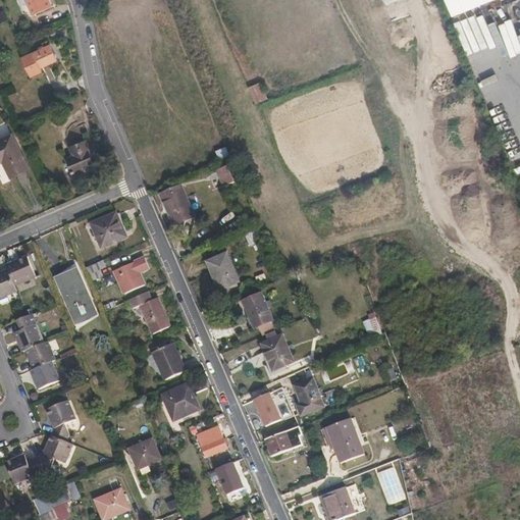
[(24,0),(29,8),(31,14),(41,9),(50,5),(48,0),(24,0)]
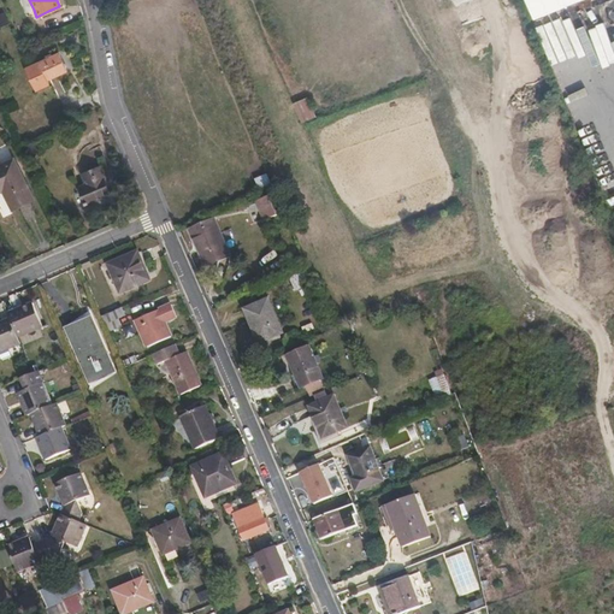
[(525,0),(532,16),(573,0),(525,0)]
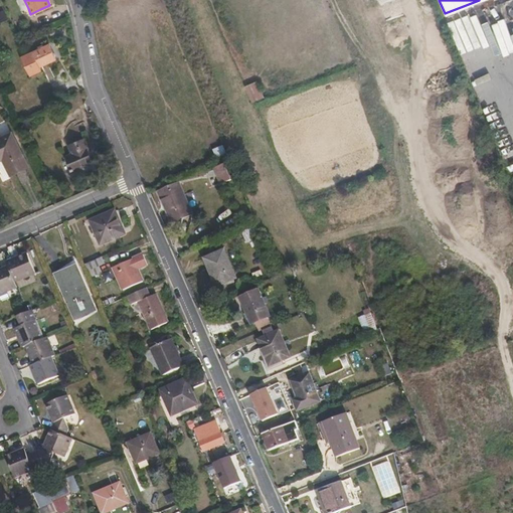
[(48,42),(19,56),(28,74),(40,68),(38,65),(55,57),(48,42)]
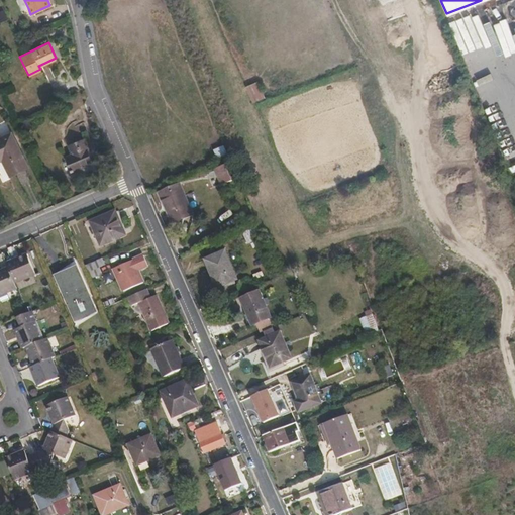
[(10,131),(0,136),(0,159),(1,158),(9,174),(27,166),(10,131)]
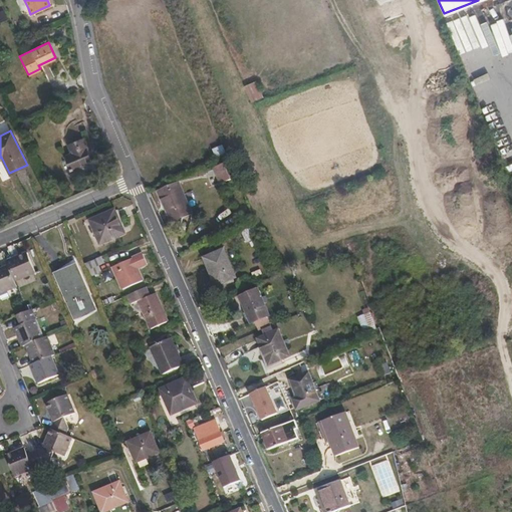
[(70,152),(64,154),(70,170),(75,168),(91,162),(85,147),(86,147),(86,145),(83,137),(66,144),(70,152)]
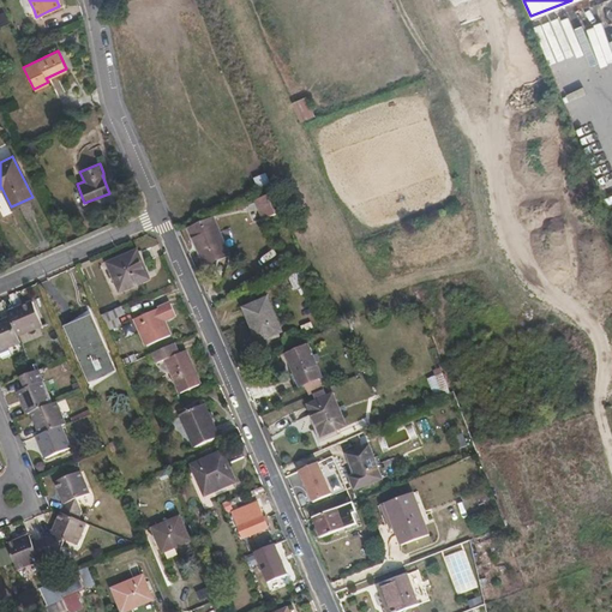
[(264,172),(252,177),(257,187),(269,181),(267,179),(264,172)]
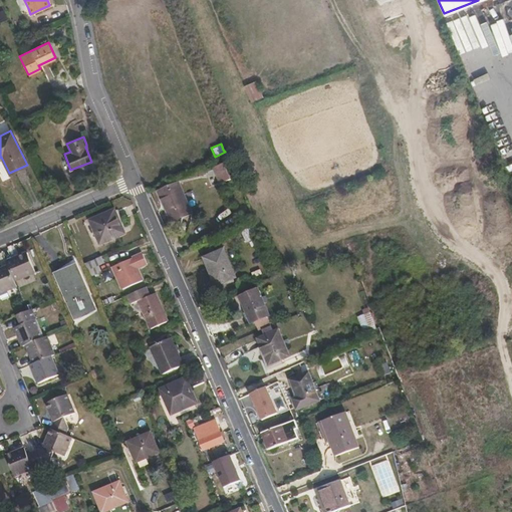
[(223,162),(212,166),(219,182),(229,178),(223,162)]
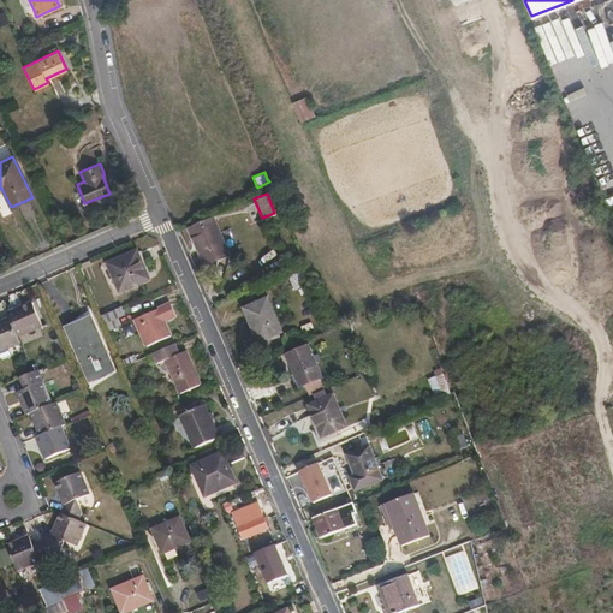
[(213,216),(188,227),(202,263),(228,254),(213,216)]
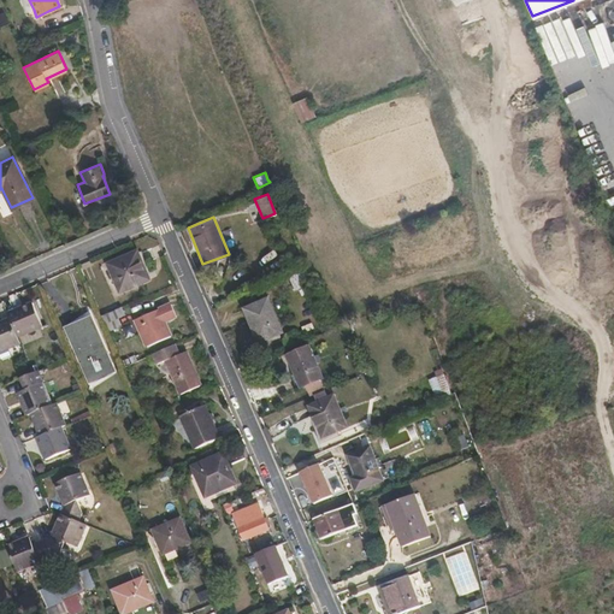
[(136,249),(107,263),(118,290),(147,278),(136,249)]
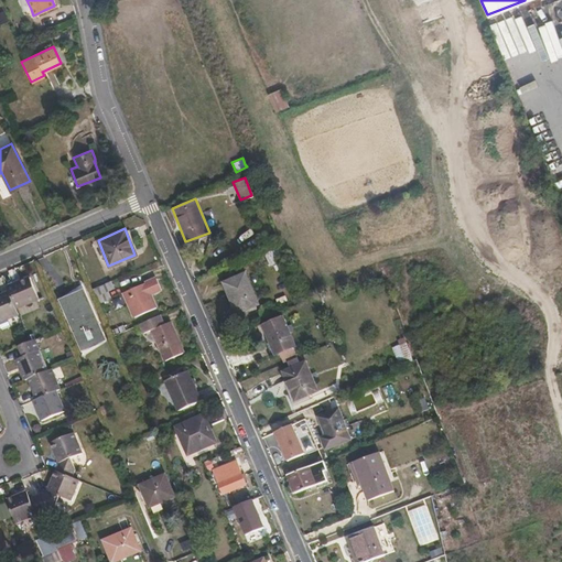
[(244,271),(222,281),(235,312),(257,303),(244,271)]
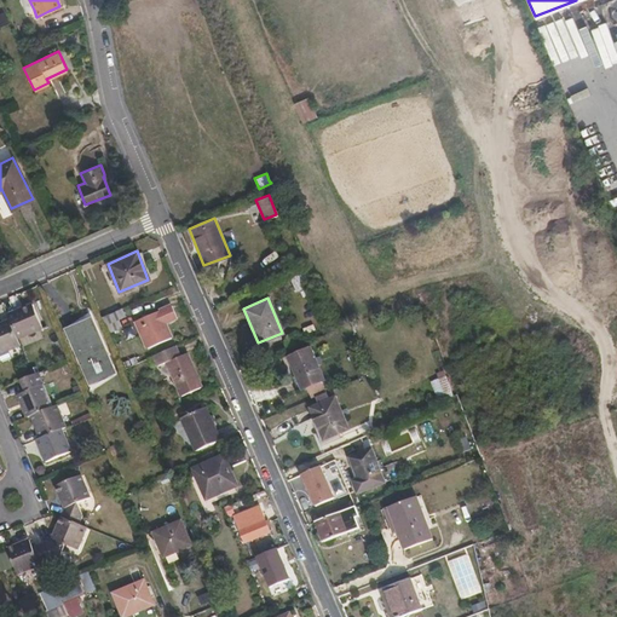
[(30,301),(6,312),(7,317),(16,338),(41,327),(30,301)]
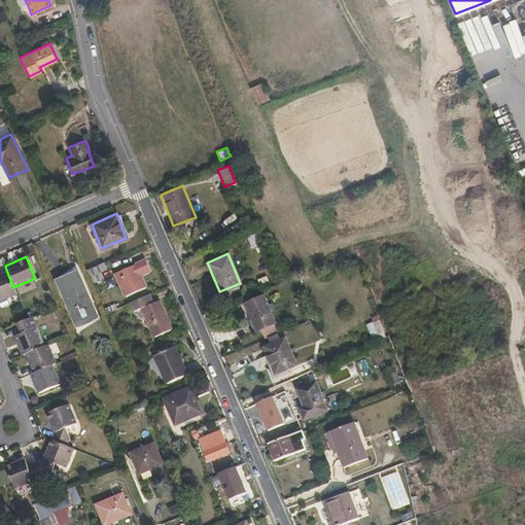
[(84,269),(91,282),(102,277),(100,270),(105,268),(102,260),(84,269)]
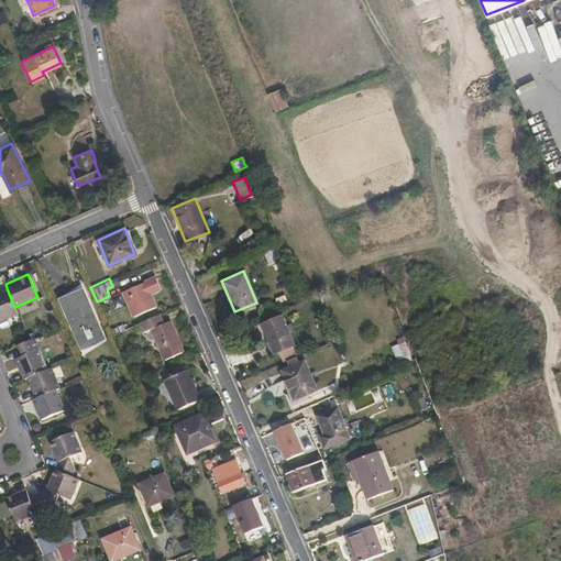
[(144,281),(122,290),(133,316),(154,306),(144,281)]
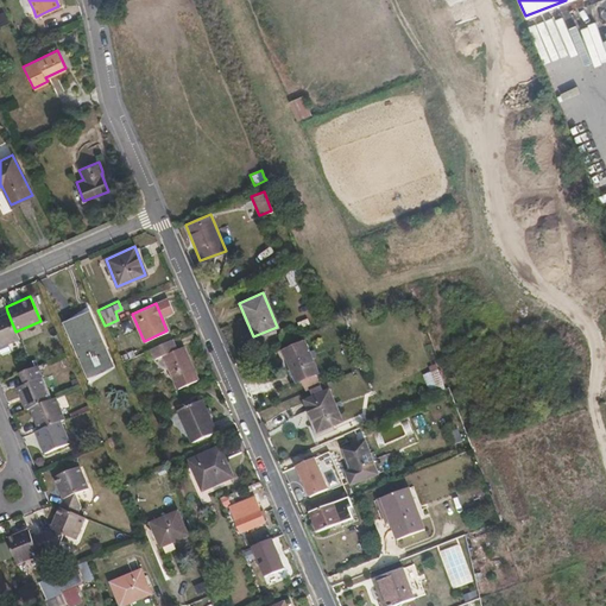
[(89,309),(62,321),(87,378),(114,366),(89,309)]
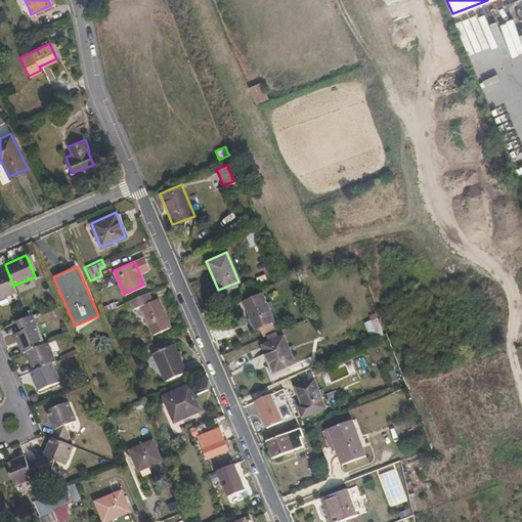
[(0,297),(16,291),(13,286),(6,268),(0,270),(0,297)]
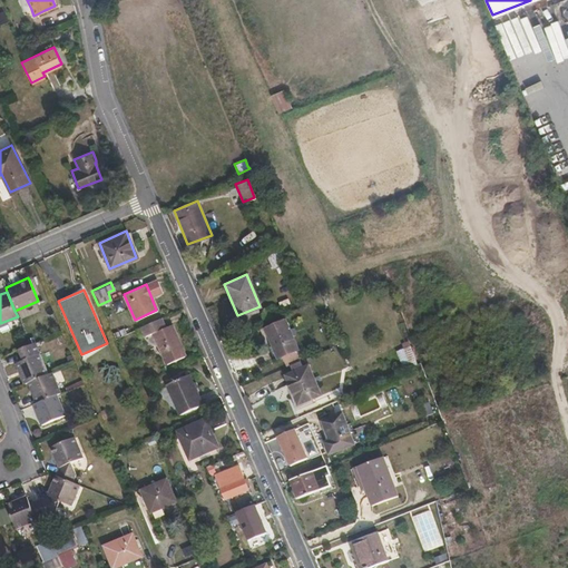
[(160,316),(139,325),(144,335),(152,332),(165,363),(185,355),(170,323),(165,326),(160,316)]
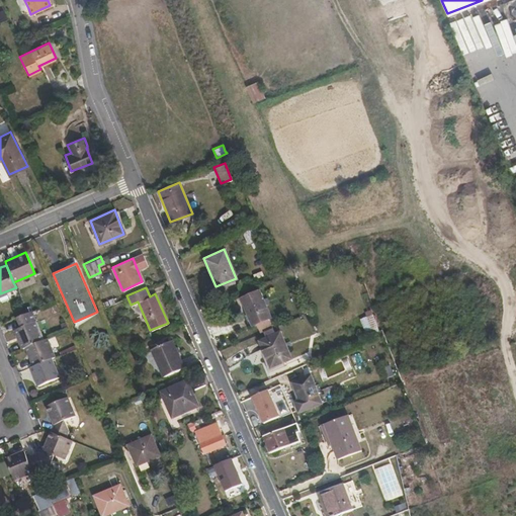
[(252,325),(255,323),(268,317),(270,317),(258,289),(240,296),(252,325)]
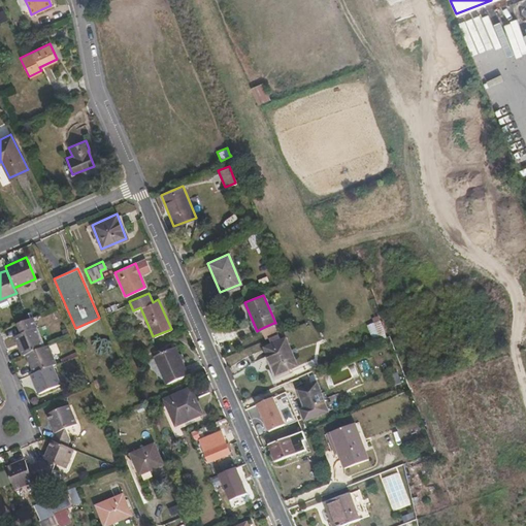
[(298,303),(304,300),(301,295),(295,297),(297,303),(298,303)]
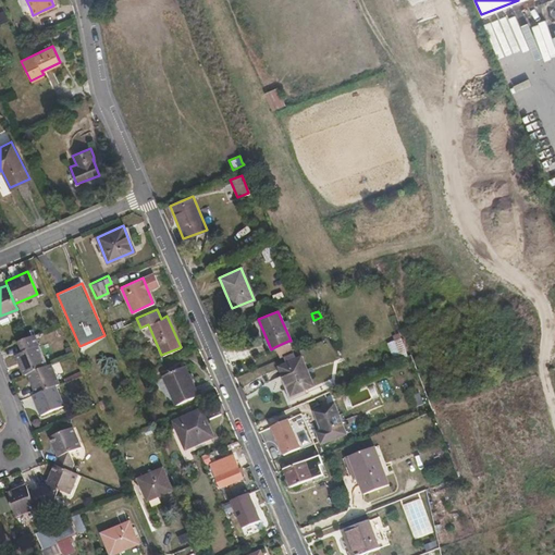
[(315,320),(322,337),(329,335),(321,317),(315,320)]
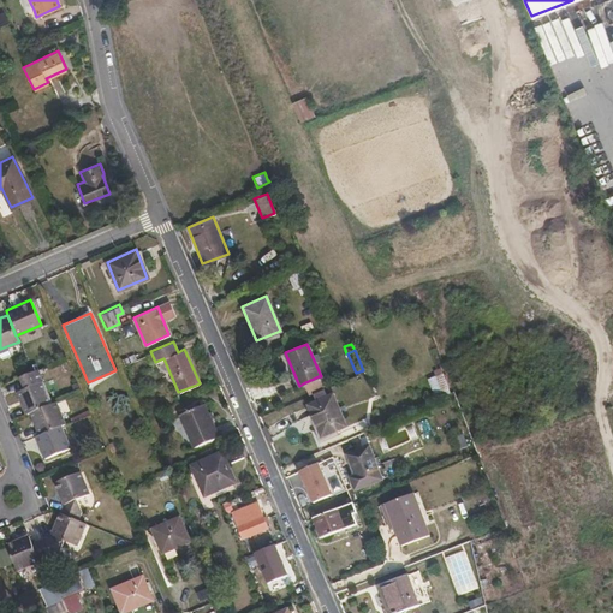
[(434,375),(445,370),(442,364),(432,369),(434,374),(434,375)]
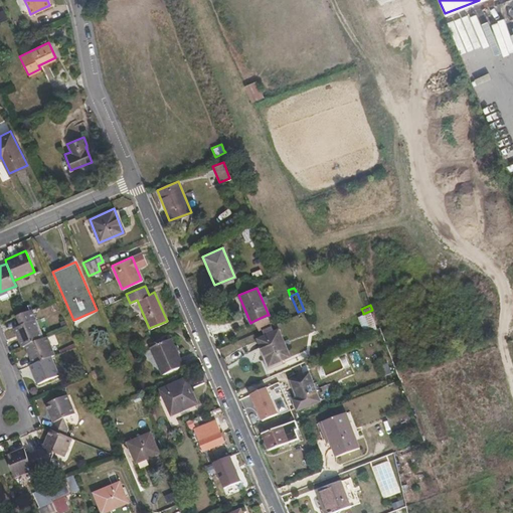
[(13,327),(20,346),(24,344),(42,337),(31,308),(26,311),(16,314),(20,324),(13,327)]
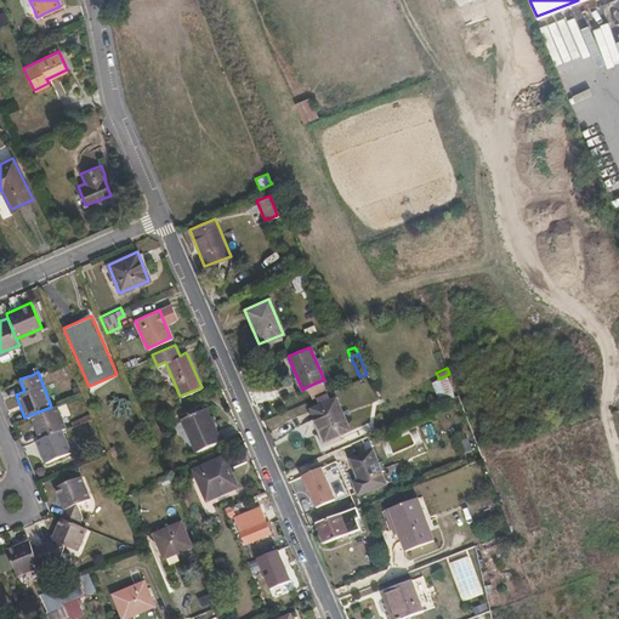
[(455,390),(449,374),(438,379),(444,395),(455,390)]
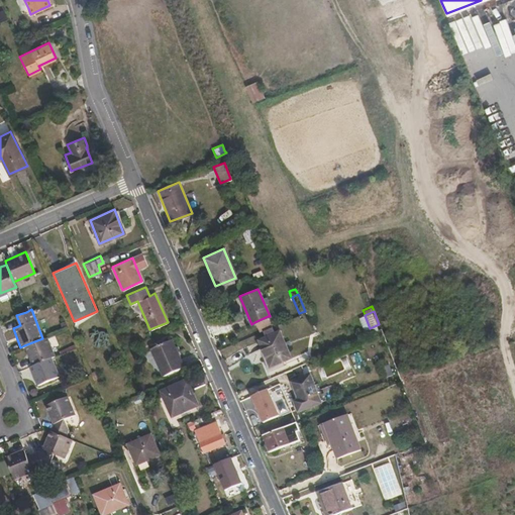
[(364,330),(370,328),(365,315),(365,314),(358,316),(363,328),(364,330)]
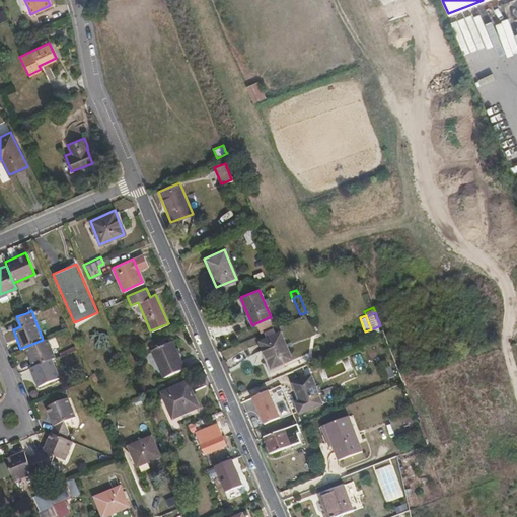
[(269,317),(255,323),(260,333),(272,326),(269,317)]
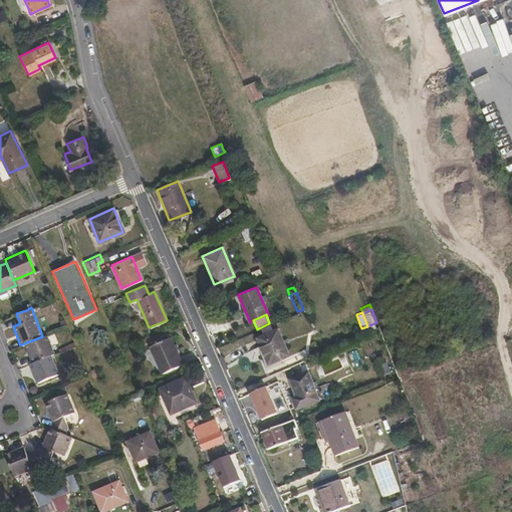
[(263,333),(256,336),(259,344),(256,345),(266,368),(282,361),(280,358),(289,354),(277,327),(272,329),(270,324),(260,328),(263,333)]
